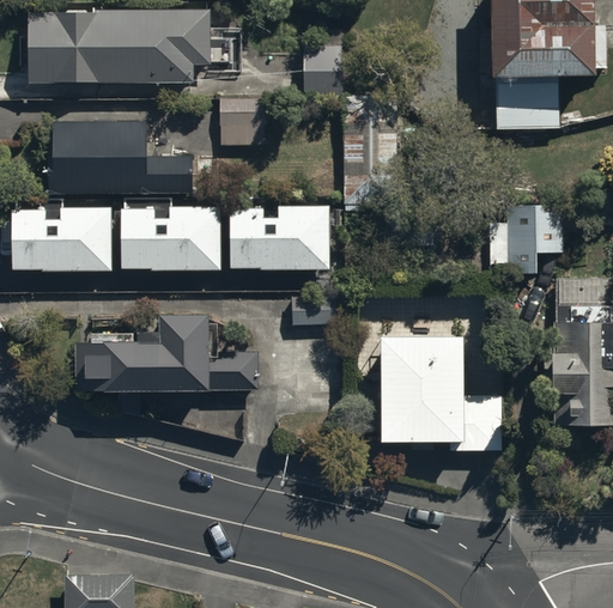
[(588,0),(484,0),(485,74),(496,74),(496,128),(559,128),(559,77),(590,77),(590,68),(605,68),(605,29),(588,29),(588,0)]
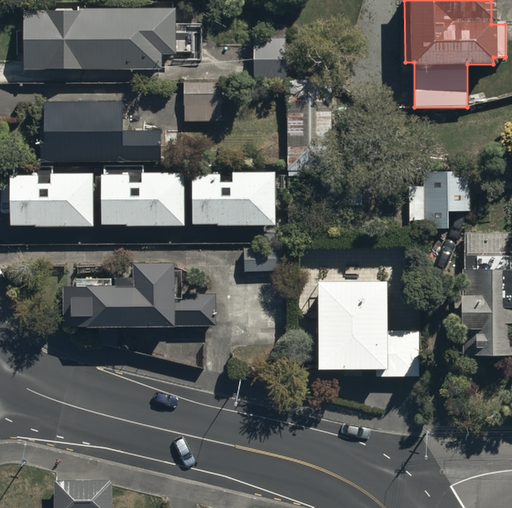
[(175,10),(24,10),(25,72),(159,71),(159,57),(175,56),(175,10)]
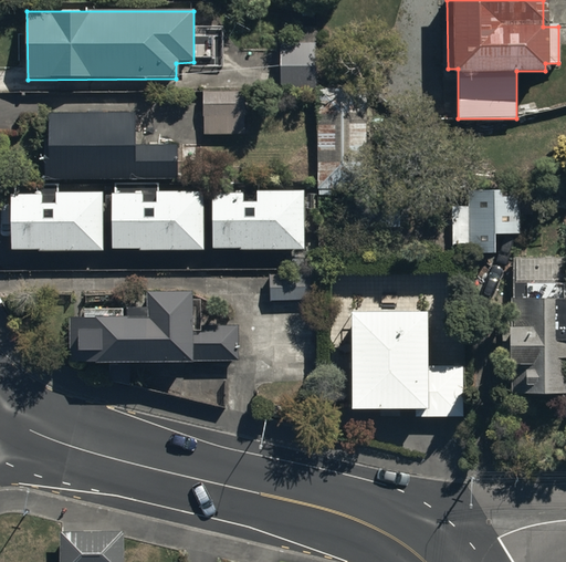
[(314,45),(280,45),(281,92),(315,92),(314,45)]
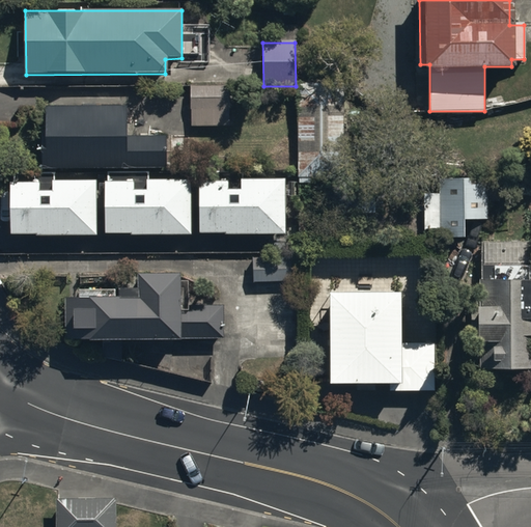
[(344,83),(298,83),(298,185),(311,185),(311,181),(344,181),(344,83)]
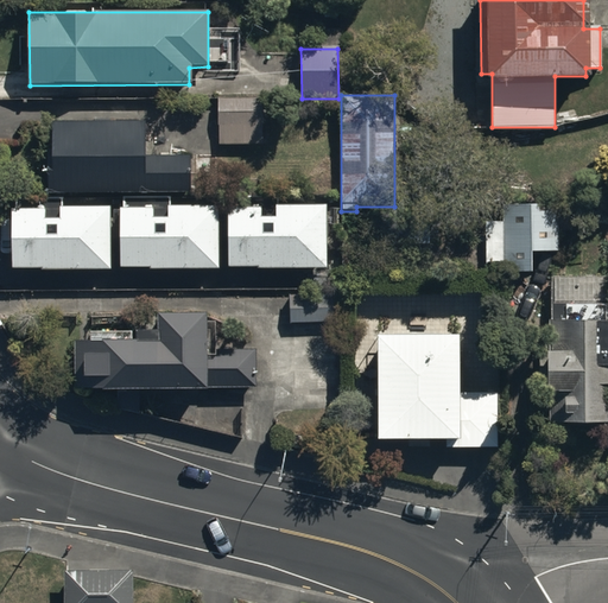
[(263,100),(220,100),(220,148),(267,147),(267,116),(264,116),(263,100)]
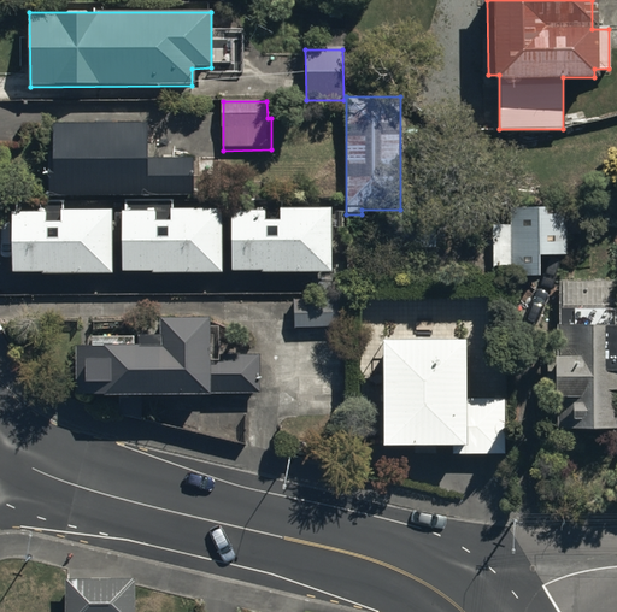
[(147,123),(54,124),(54,171),(50,171),(48,196),(194,199),(194,193),(221,193),(221,159),(146,158),(147,123)]
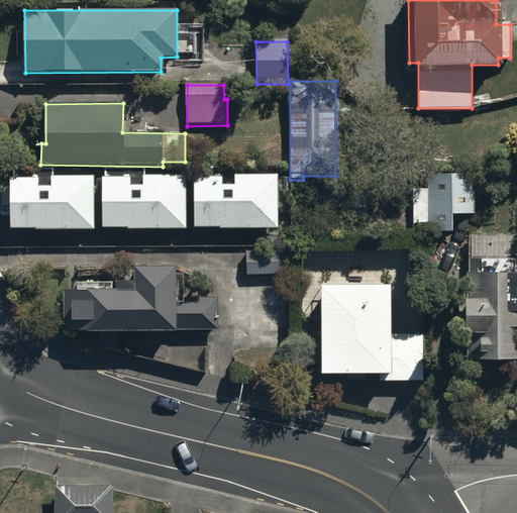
[(425,189),(412,189),(412,226),(425,225),(426,231),(450,231),(450,212),(474,212),(474,172),(425,173),(425,189)]
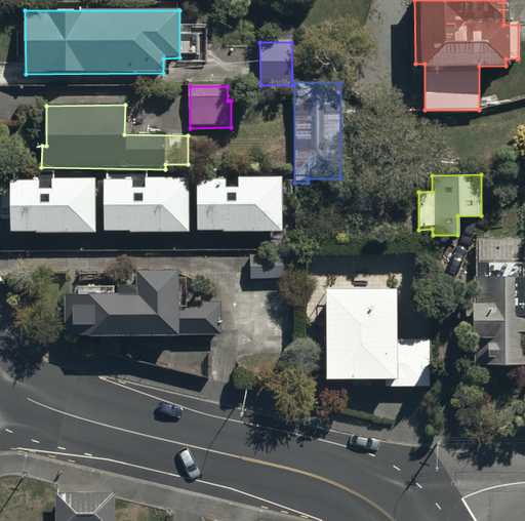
[(227,177),(196,177),(196,231),(282,231),(282,176),(239,176),(239,186),(227,186),(227,177)]
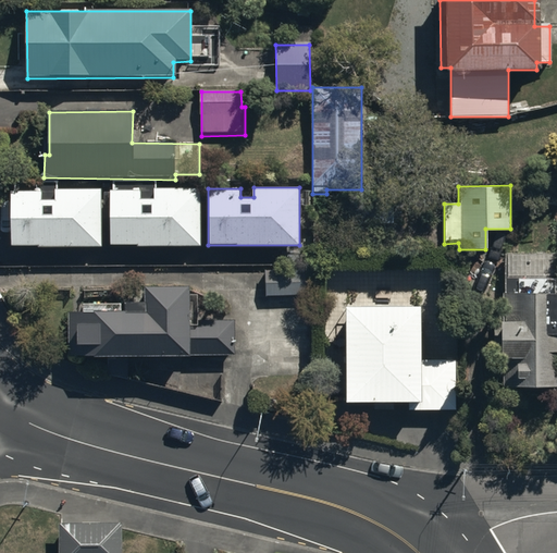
[(141,192),(110,192),(111,246),(201,245),(200,188),(156,189),(156,197),(141,197),(141,192)]
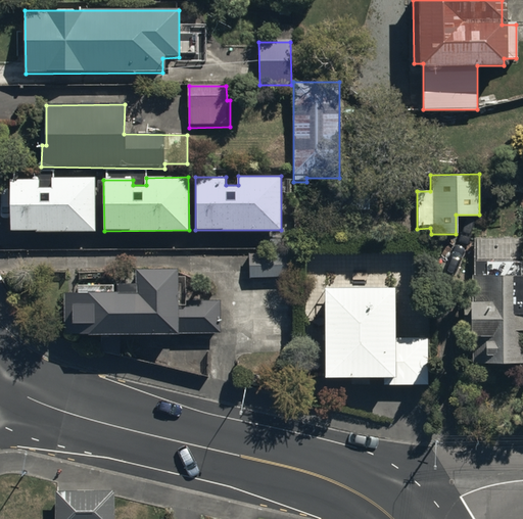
[(40,180),(10,179),(11,232),(96,230),(95,178),(52,178),(53,187),(40,187),(40,180)]
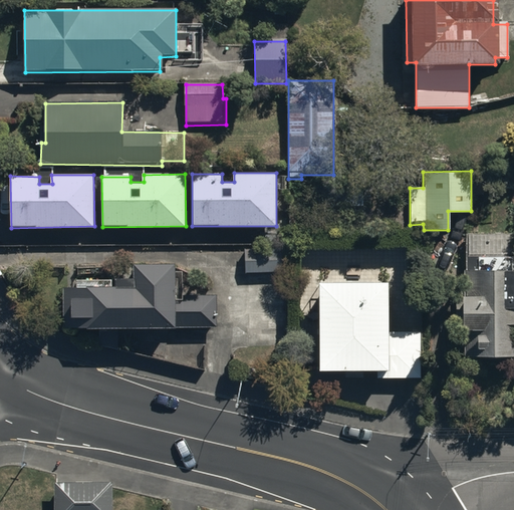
[(513,236),(466,236),(465,272),(461,272),(461,294),(459,294),(458,329),(463,329),(463,356),(513,356),(513,236)]
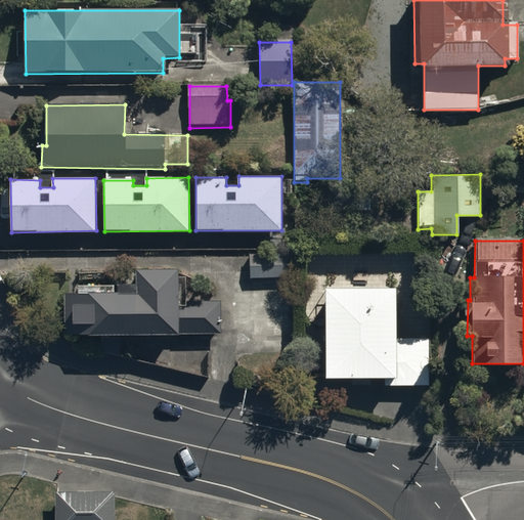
[(291,255),(249,255),(249,278),(291,279),(291,255)]
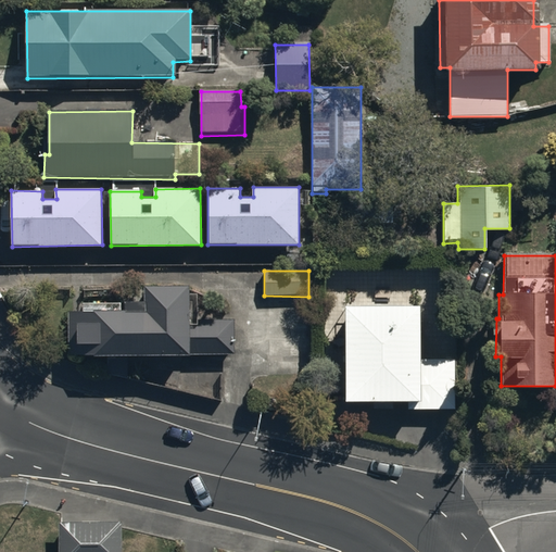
[(147,310),(70,313),(70,356),(234,355),(234,322),(191,322),(191,285),(147,285),(147,310)]
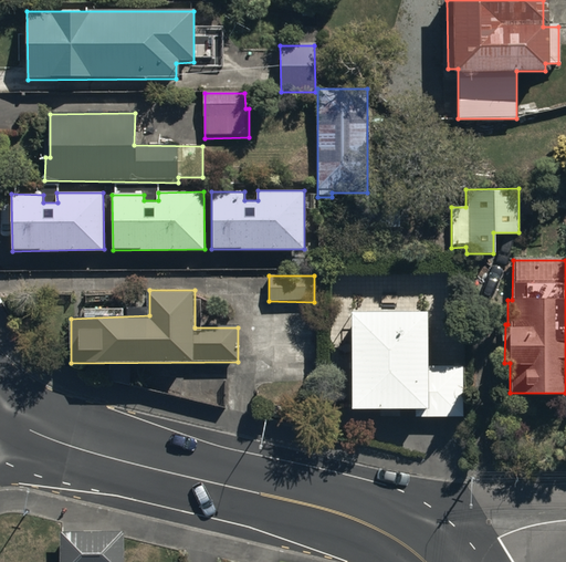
[(425,311),(347,311),(348,407),(422,406),(422,418),(461,417),(461,367),(425,367),(425,311)]
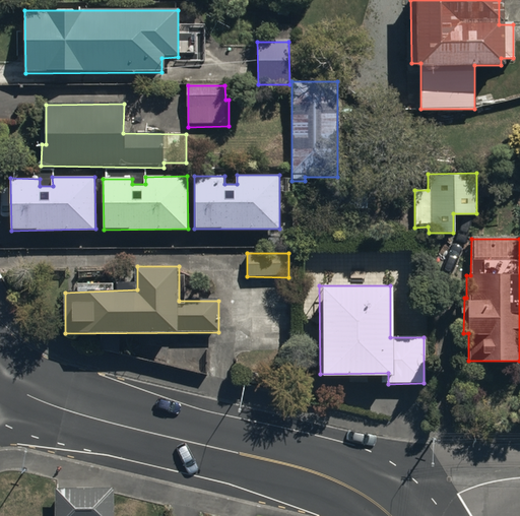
[(115,515),(115,487),(55,488),(55,515),(115,515)]
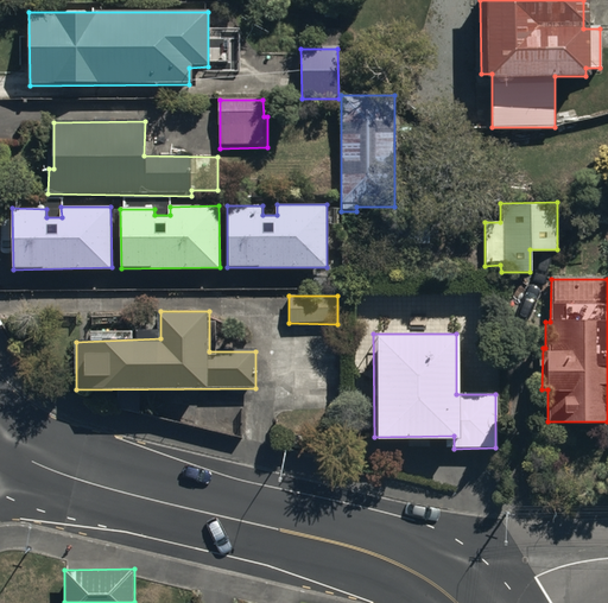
All buildings are outlined.
